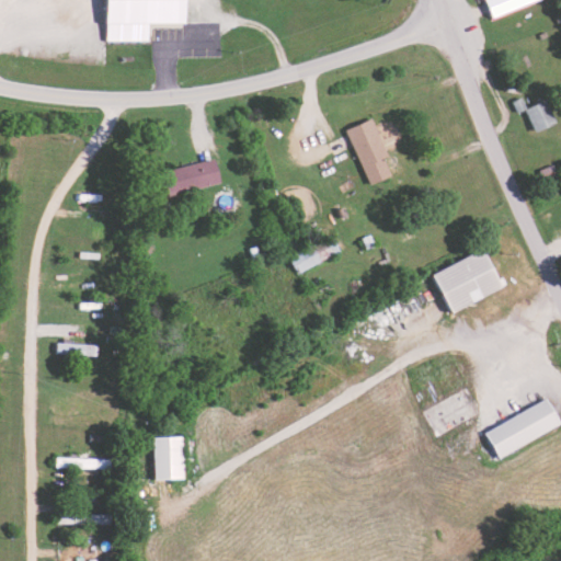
[(150,41),(150,24),(186,23),(186,0),(107,0),(109,42),(150,41)]
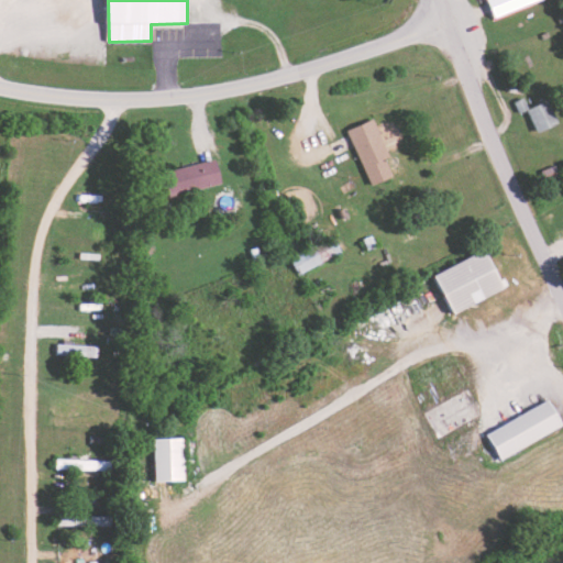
[(487,0),(495,19),(542,0),(487,0)]
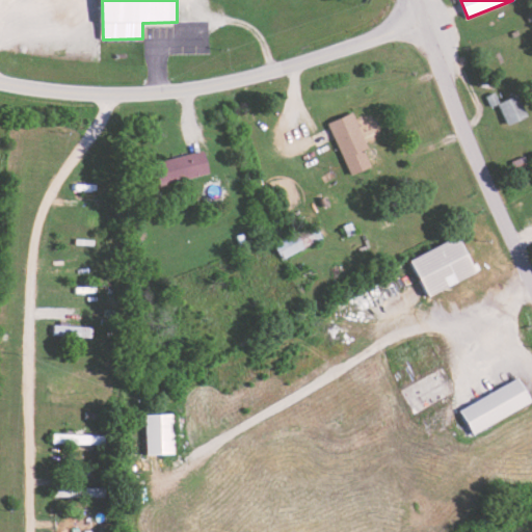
[(498,104),(507,125),(519,120),(516,113),(525,109),(517,96),(498,104)]
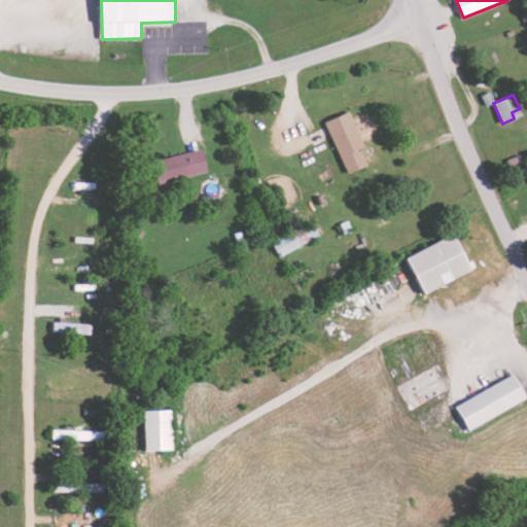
[(208,171),(202,148),(154,162),(161,184),(208,171)]
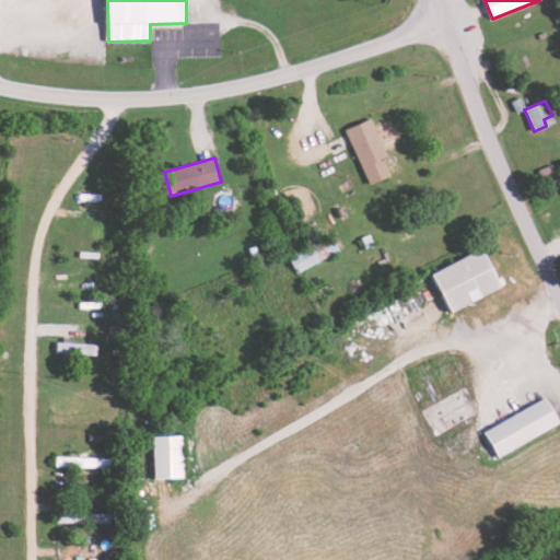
[(296,273),(324,259),(321,253),(315,256),(312,247),(289,258),(296,273)]
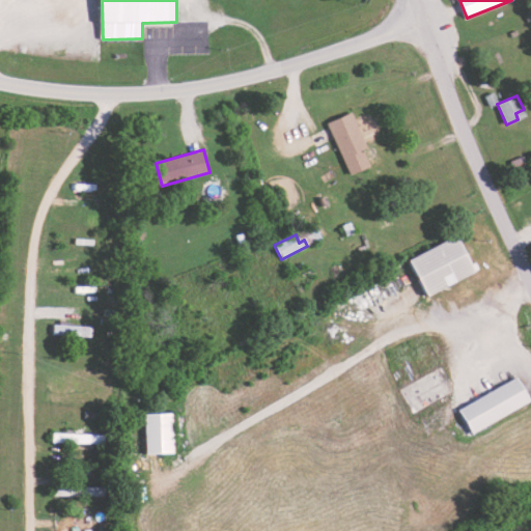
[(411,257),(426,295),(476,274),(460,236),(411,257)]
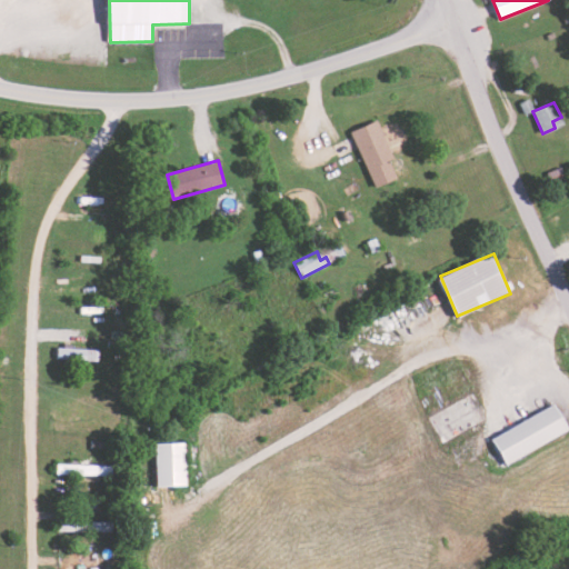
[(506,463),(568,431),(556,406),(492,437),(506,463)]
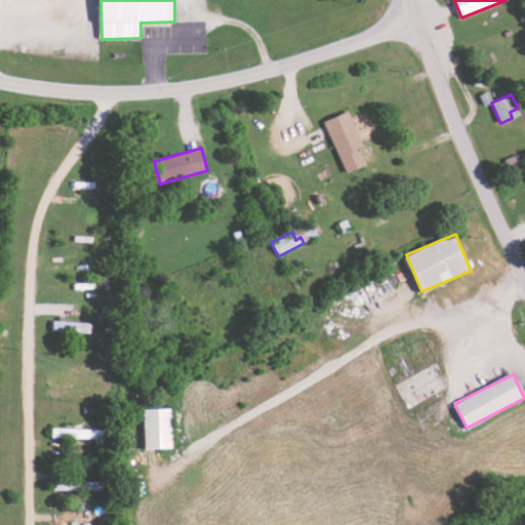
[(170,408),(144,409),(145,449),(171,449),(170,408)]
